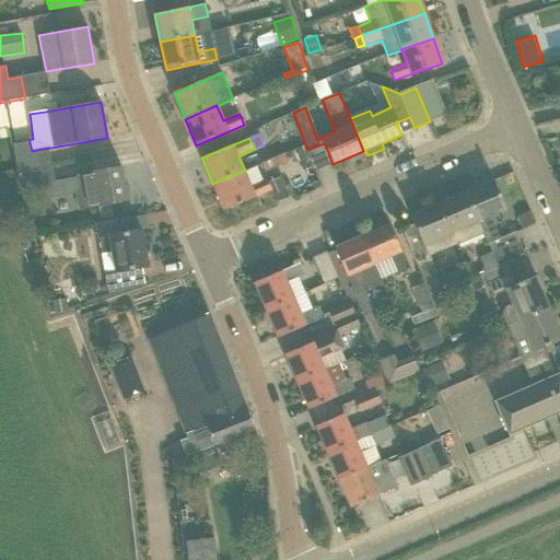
[(13,146),(18,173),(51,166),(48,148),(32,151),(30,142),(13,146)]
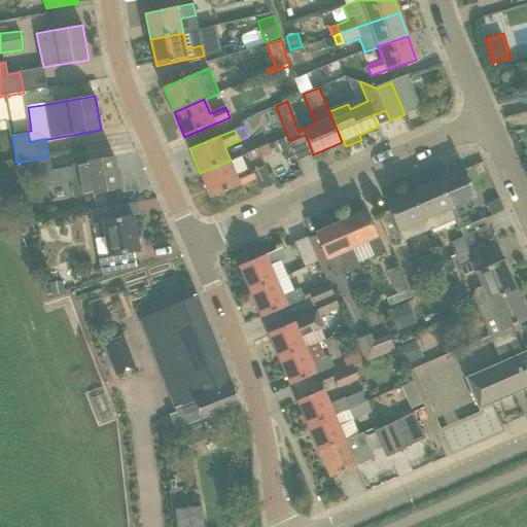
[(289,149),(284,138),(273,143),(277,154),(289,149)]
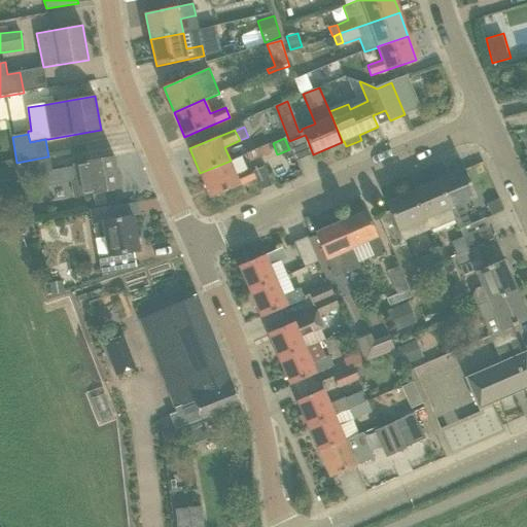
[(271,152),(268,145),(247,154),(249,161),(271,152)]
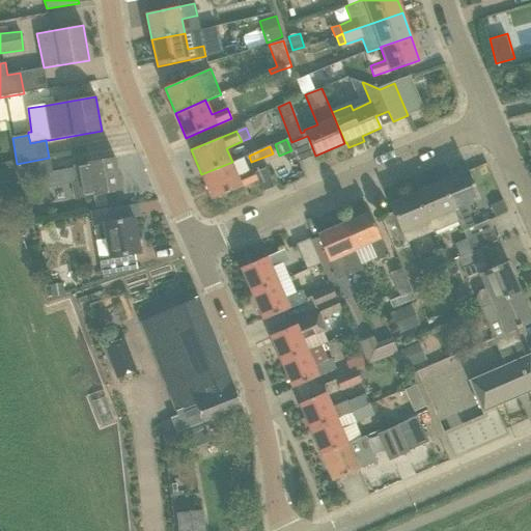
[(49,158),(17,164),(20,178),(52,172),(49,158)]
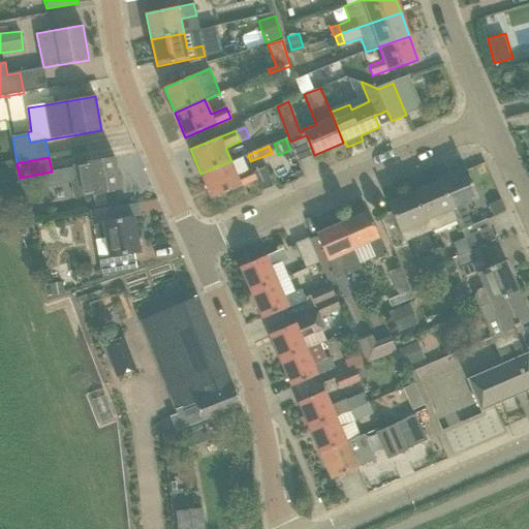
[(70,181),(73,198),(121,190),(115,157),(72,165),(75,181),(70,181)]
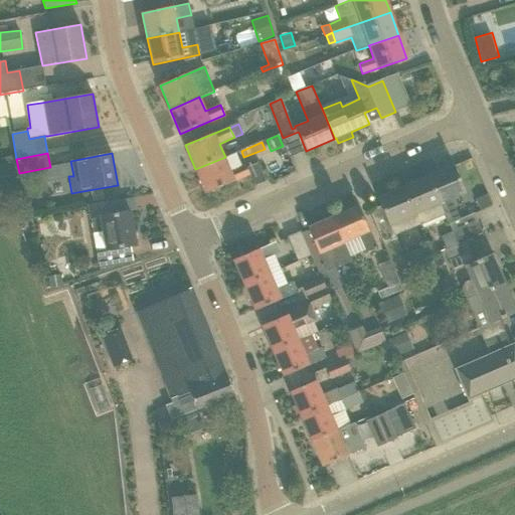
[(234,153),(225,157),(195,169),(206,193),(249,175),(245,165),(241,167),(234,153)]
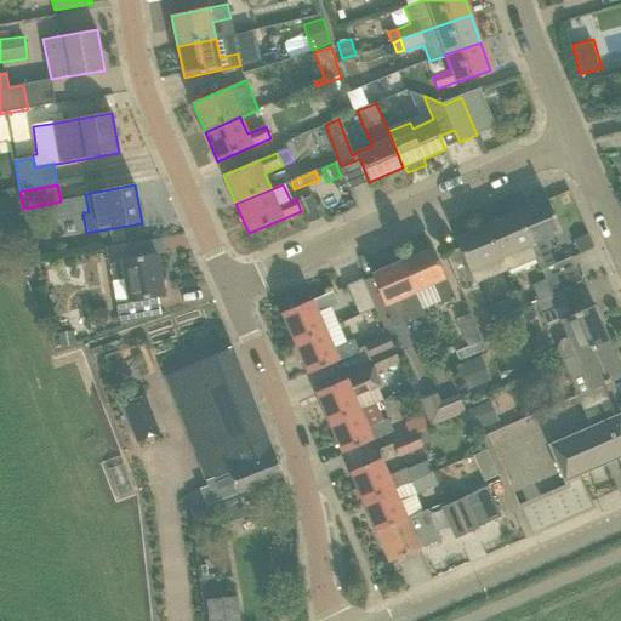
[(0,215),(16,212),(12,197),(0,198),(0,215)]
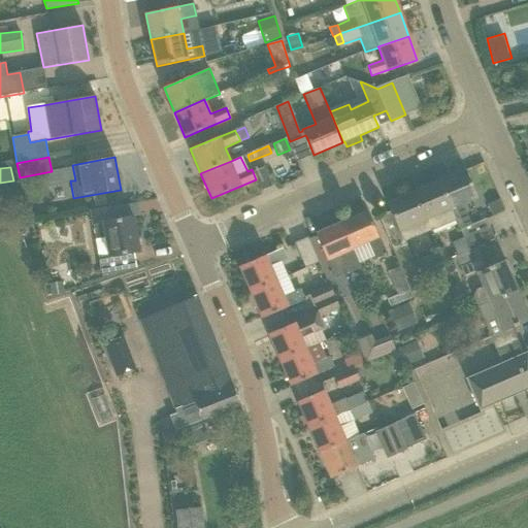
[(477,197),(471,184),(465,170),(439,182),(456,221),(463,238),(464,239),(490,228),(486,219),(471,225),(462,204),(477,197)]
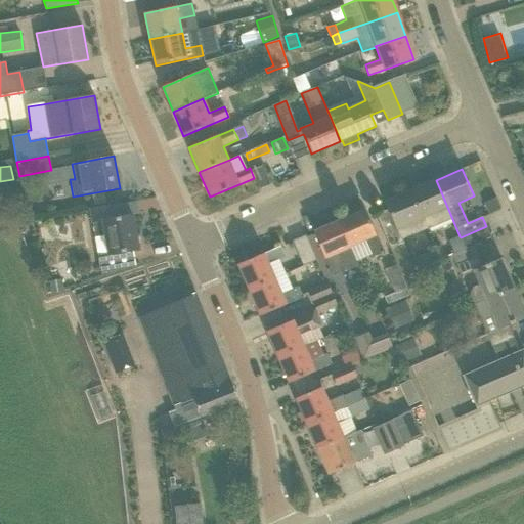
[(427,229),(452,219),(436,180),(409,190),(427,229)]
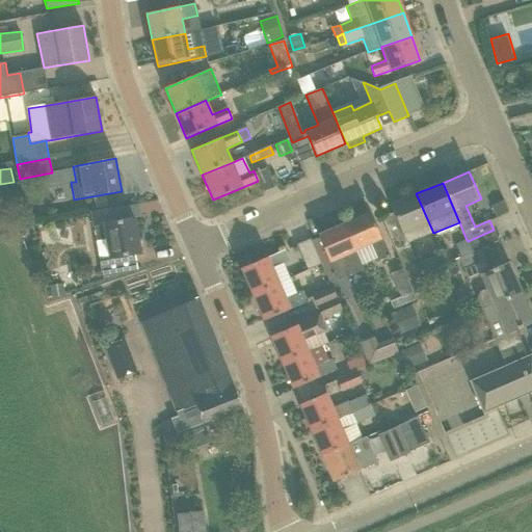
[(433,233),(416,193),(391,205),(394,212),(381,217),(403,269),(408,281),(447,264),(442,253),(417,264),(408,243),(433,233)]
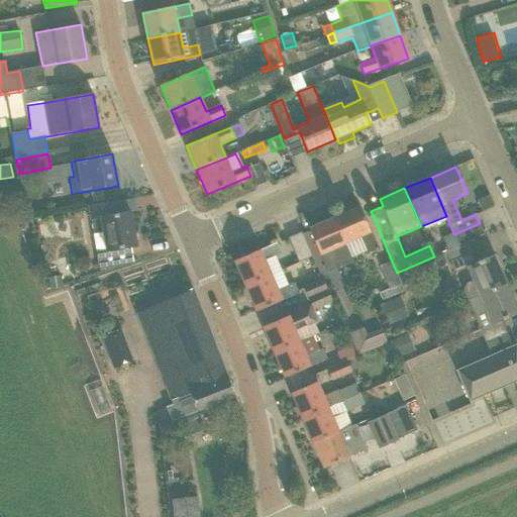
[(494,206),(489,195),(477,200),(482,212),(494,206)]
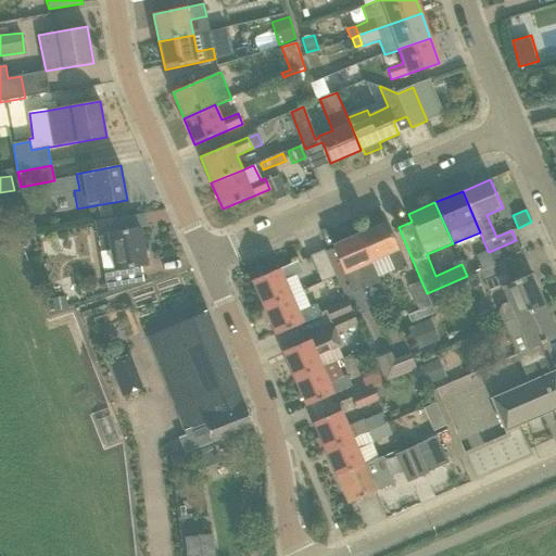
[(124,216),(95,222),(97,238),(98,238),(106,289),(143,283),(142,274),(140,265),(147,264),(140,228),(126,230),(124,216)]
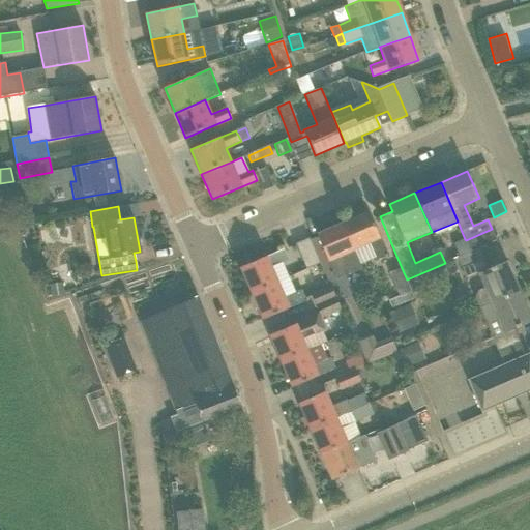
[(376,261),(387,256),(369,212),(343,224),(354,249),(369,243),(376,261)]
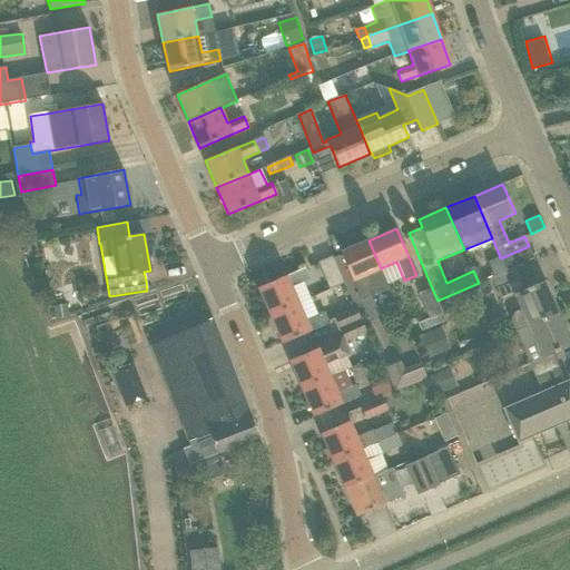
[(369,241),(341,253),(361,298),(389,287),(381,268),(369,241)]
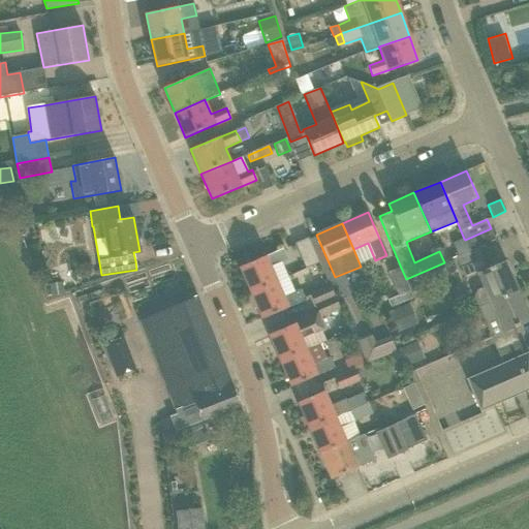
[(465,240),(464,239),(453,243),(458,256),(468,252),(468,251),(477,247),(496,240),(491,228),(465,240)]
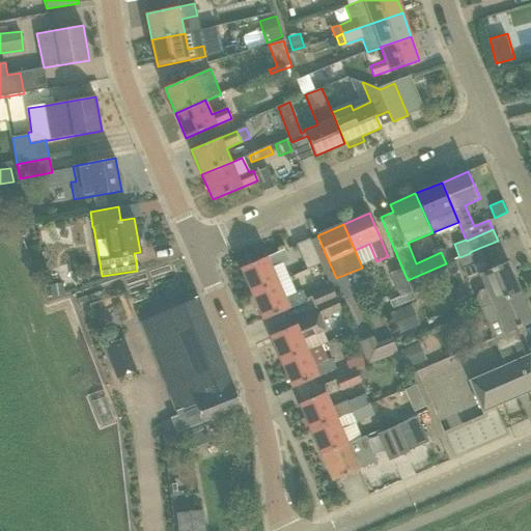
[(310,239),(296,245),(307,270),(322,263),(310,239)]
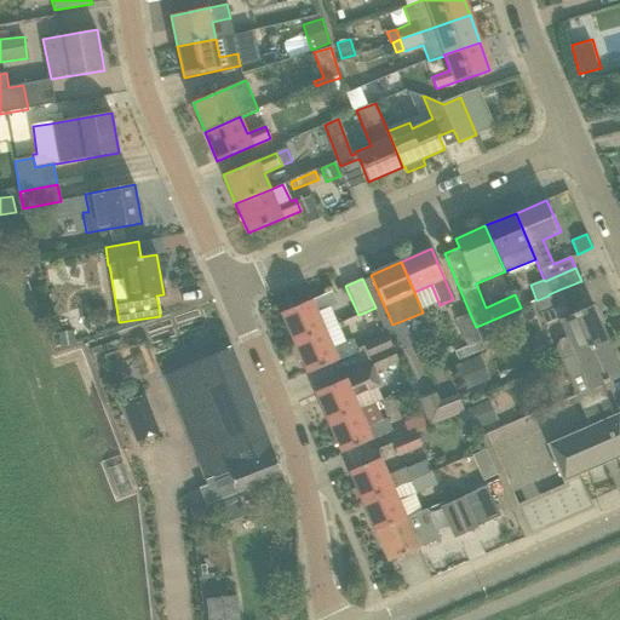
[(317,313),(338,304),(333,291),(282,313),(294,343),(325,331),(317,313)]
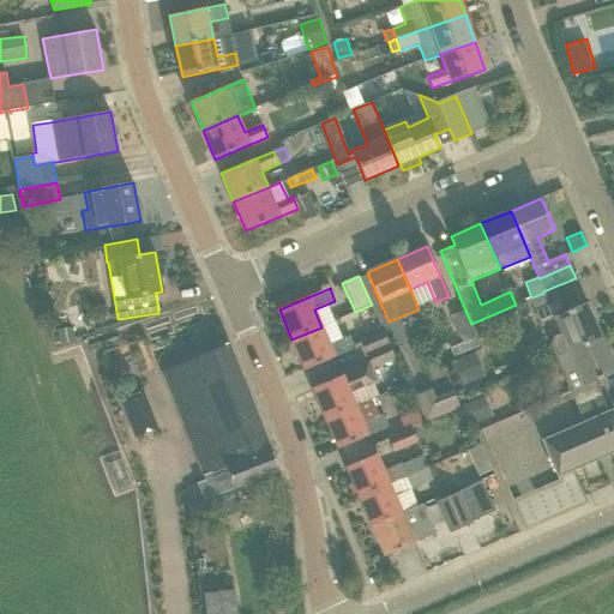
[(549,345),(555,357),(601,337),(587,302),(565,312),(560,300),(535,311),(541,324),(555,318),(561,333),(554,337),(549,345)]
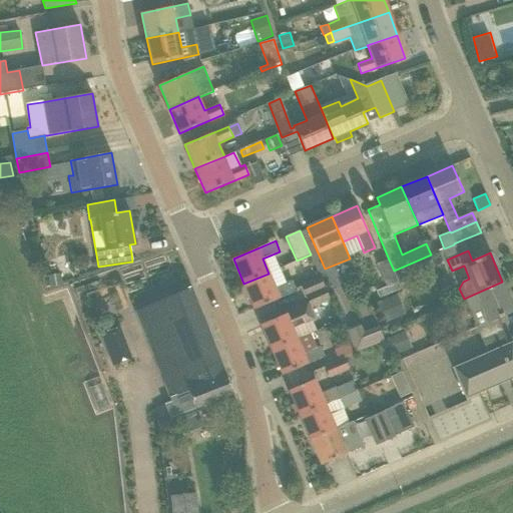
[(399,283),(394,271),(389,260),(377,265),(387,288),(376,292),(379,300),(402,291),(398,283),(399,283)]
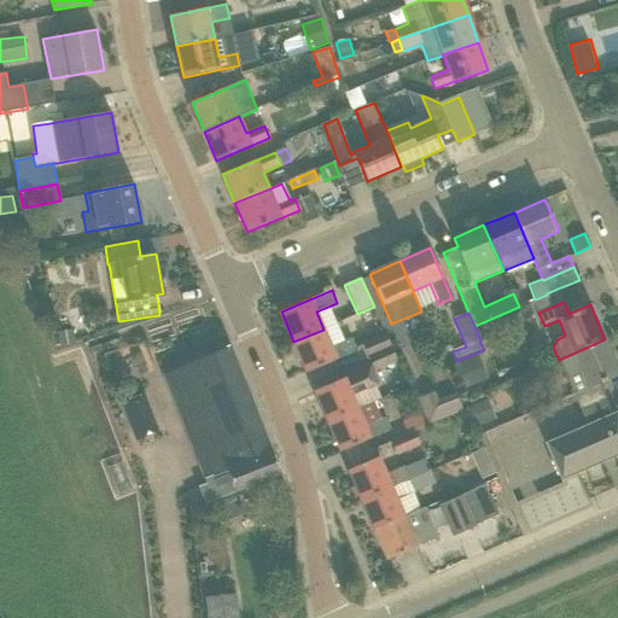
[(76,343),(73,330),(58,332),(60,347),(76,343)]
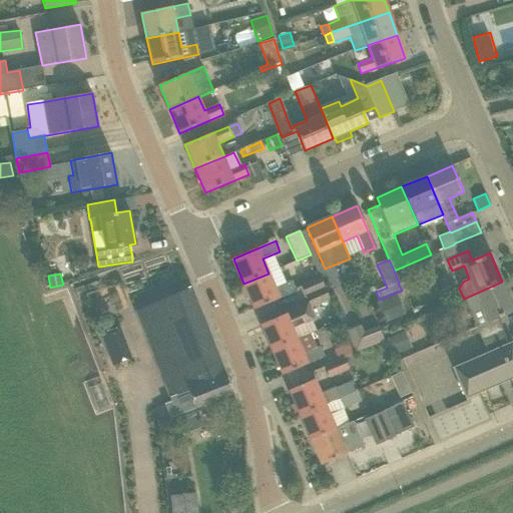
[(243,284),(254,309),(297,291),(292,281),(275,288),(269,274),(243,284)]
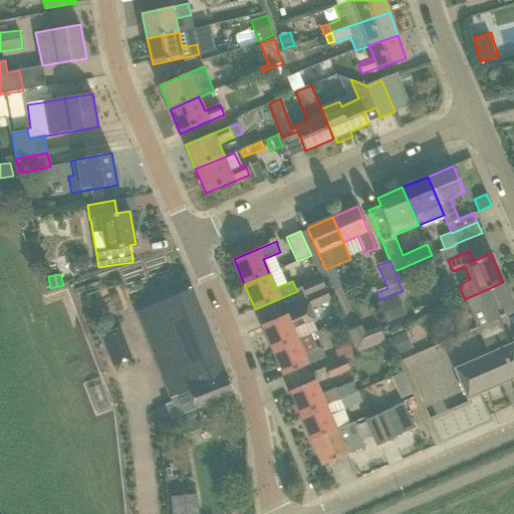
[(325,288),(319,276),(301,285),(306,297),(325,288)]
